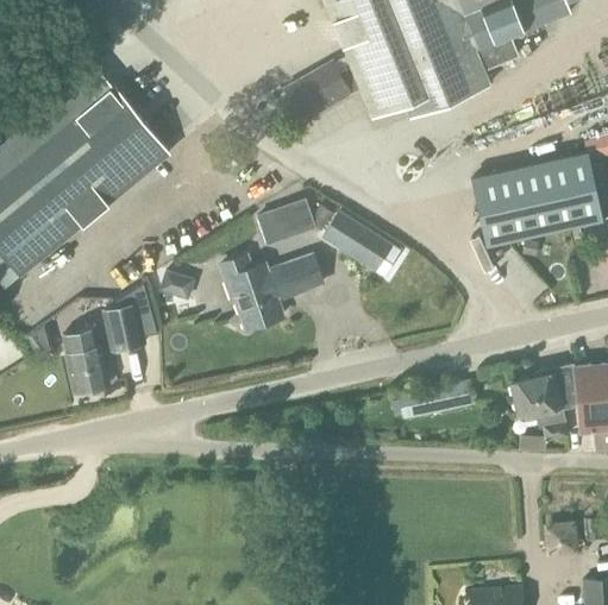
[(325,0),(353,69),(338,75),(349,95),(362,88),(371,112),(406,96),(412,111),(484,81),(482,74),(520,58),(512,38),(571,14),(568,4),(576,0),(325,0)]
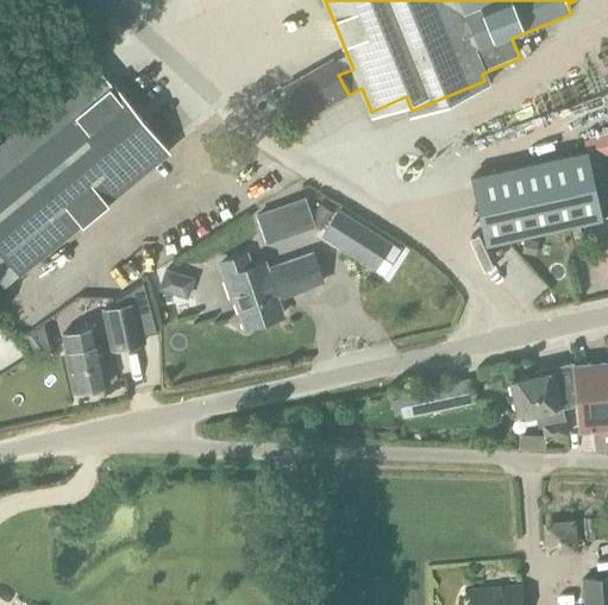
[(330,106),(349,95),(338,75),(333,64),(287,92),(304,119),(328,104),(330,106)]
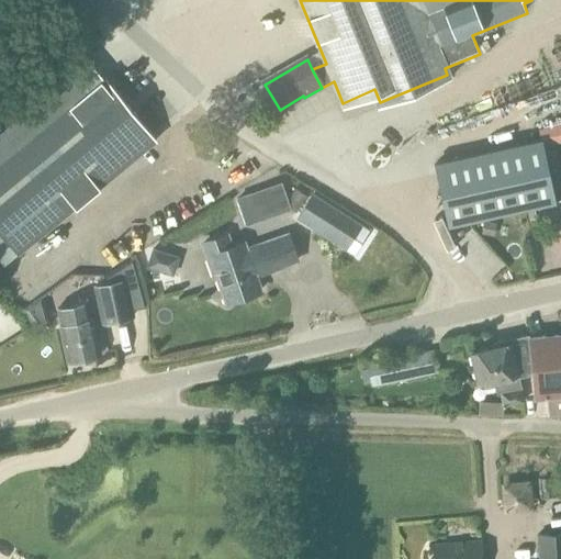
[(105,80),(0,167),(0,231),(21,256),(157,143),(105,80)]
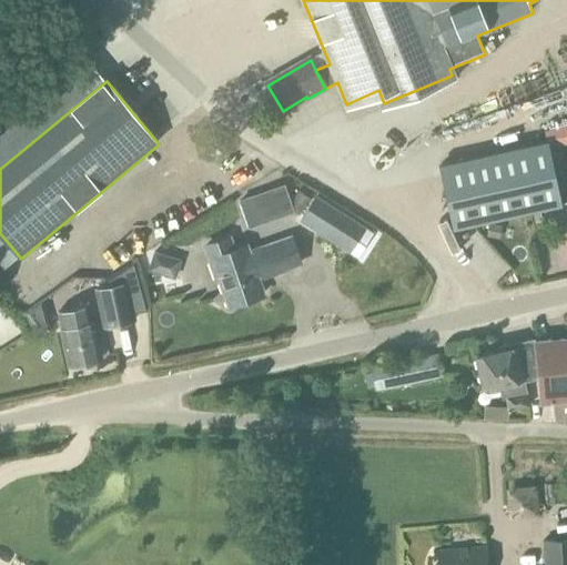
[(180,127),(173,107),(148,115),(154,135),(180,127)]
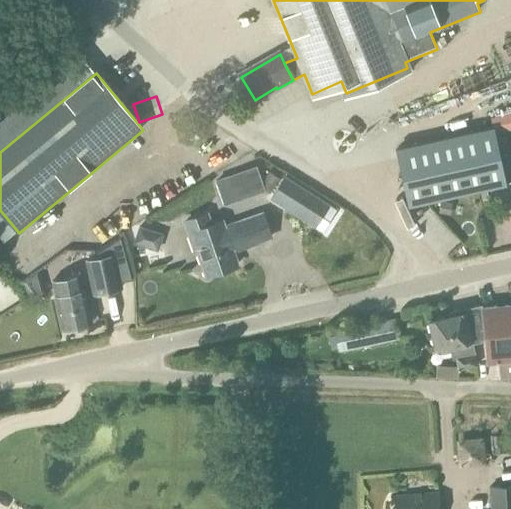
[(510,115),(491,120),(495,136),(510,132),(510,115)]
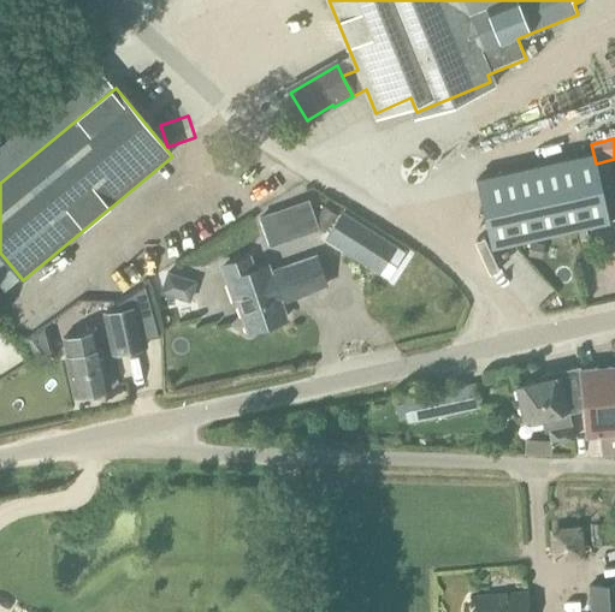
[(592,155),(478,180),(492,249),(607,224),(592,155)]
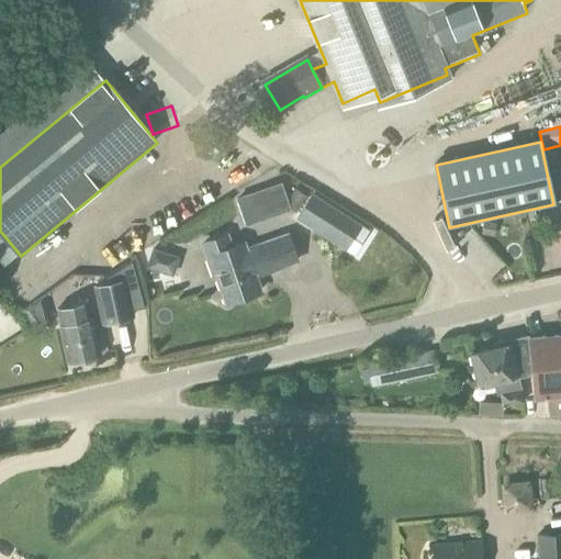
[(251,197),(238,201),(247,226),(260,222),(251,197)]
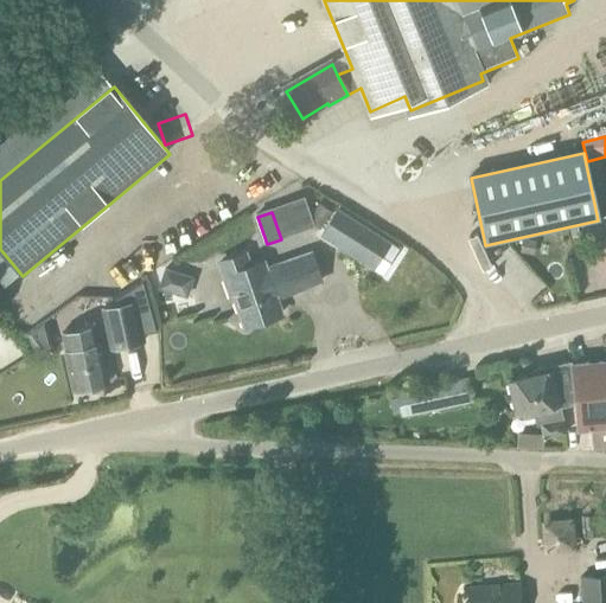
[(338,212),(321,238),(383,277),(400,250),(338,212)]
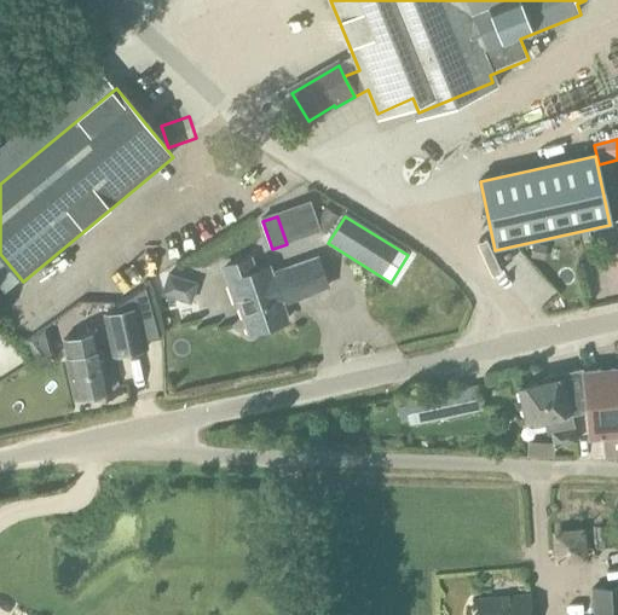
[(581,260),(584,296),(607,294),(602,257),(581,260)]
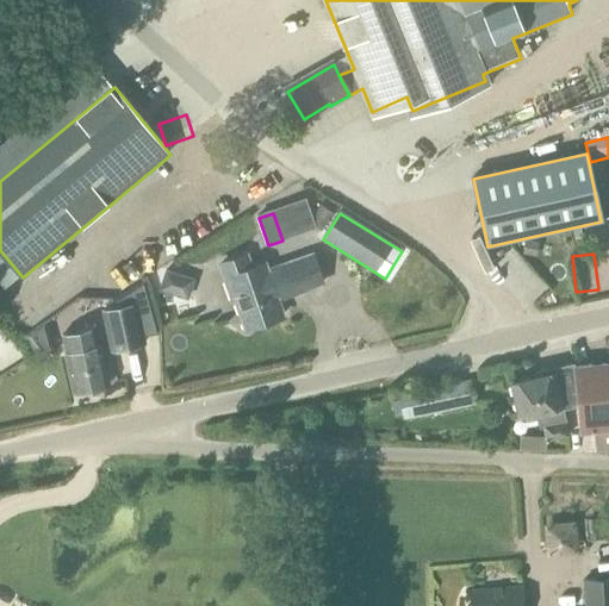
[(235,301),(237,300),(248,330),(285,317),(279,300),(324,285),(314,256),(269,272),(267,266),(253,270),(250,261),(224,269),(235,301)]
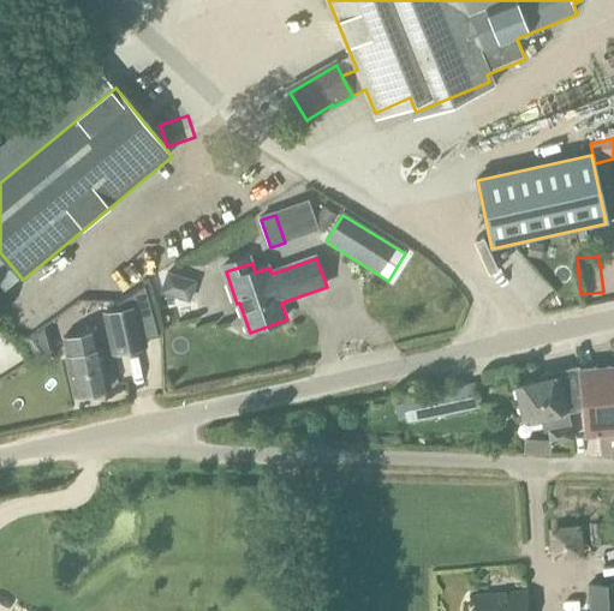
[(189,303),(195,286),(168,277),(162,293),(189,303)]
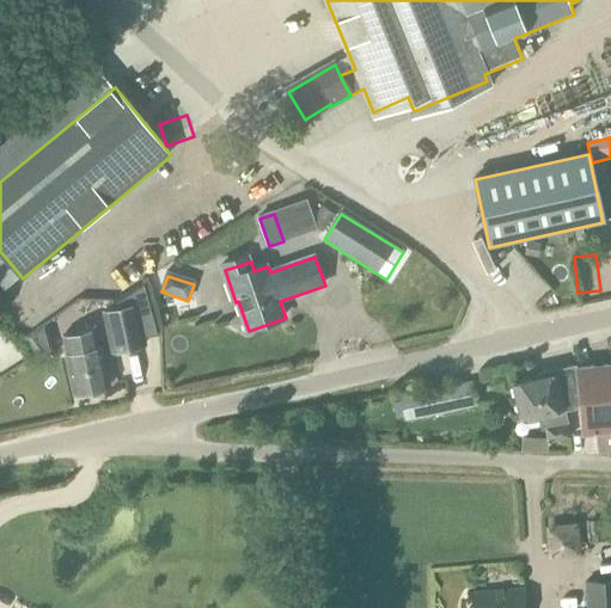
[(136,306),(103,314),(112,354),(147,344),(136,306)]
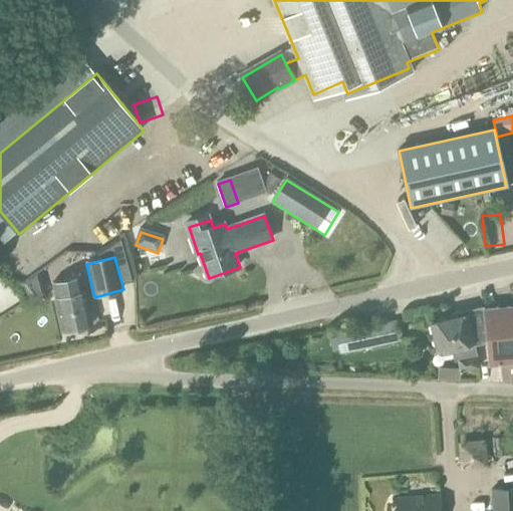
[(63,333),(93,327),(83,282),(53,288),(63,333)]
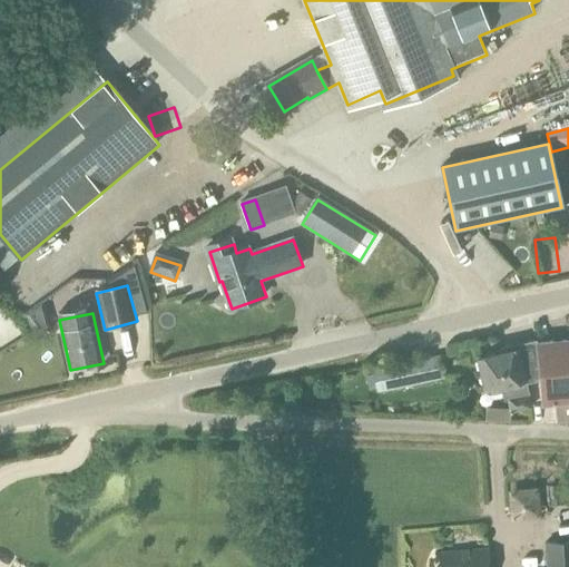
[(568,342),(538,346),(538,349),(541,380),(543,408),(558,407),(559,423),(568,422),(568,342)]
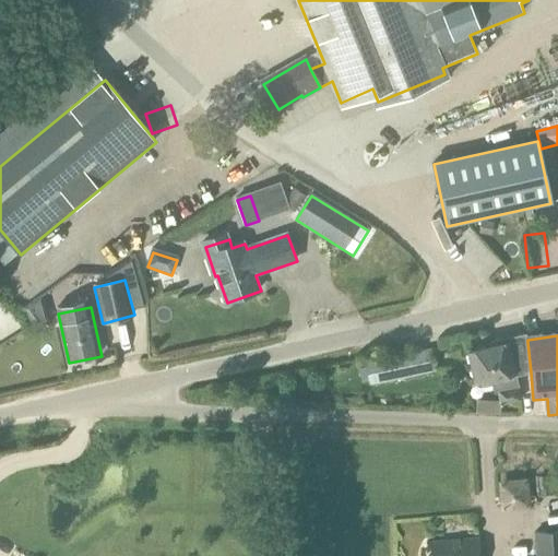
[(517,377),(531,373),(527,342),(471,355),(476,386),(494,382),(496,394),(499,394),(502,409),(522,405),(517,377)]
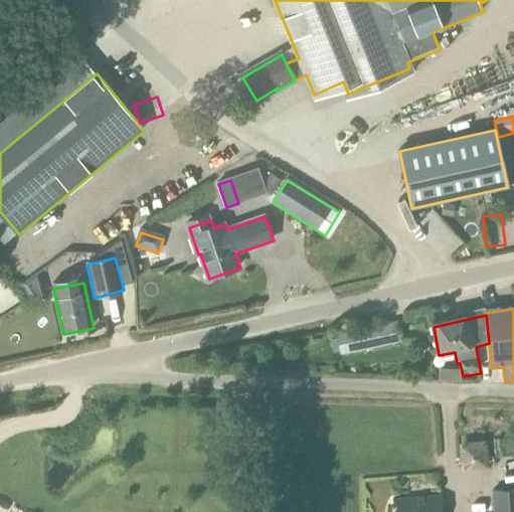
[(341,355),(400,343),(396,324),(337,336),(341,355)]
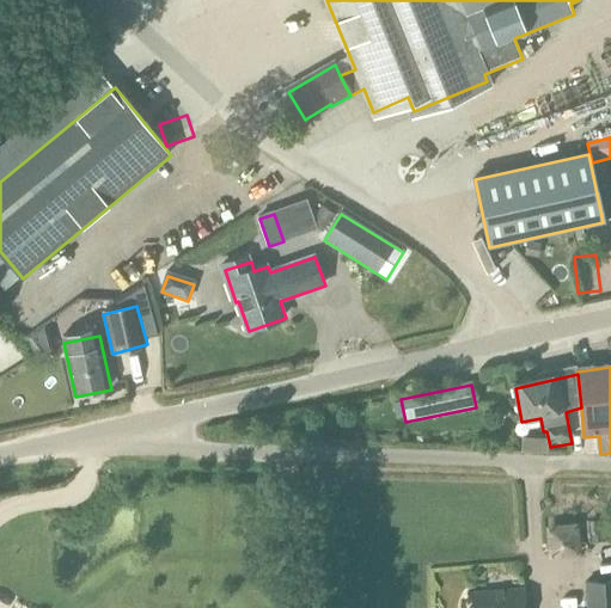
[(585,554),(585,521),(547,521),(548,554),(585,554)]
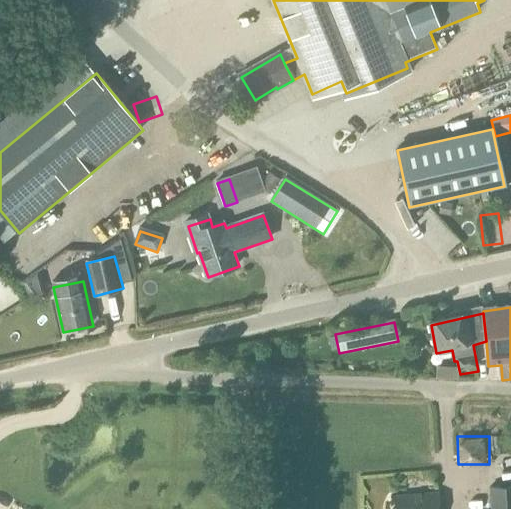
[(13,508),(13,501),(26,502),(27,469),(0,468),(0,508),(13,508)]
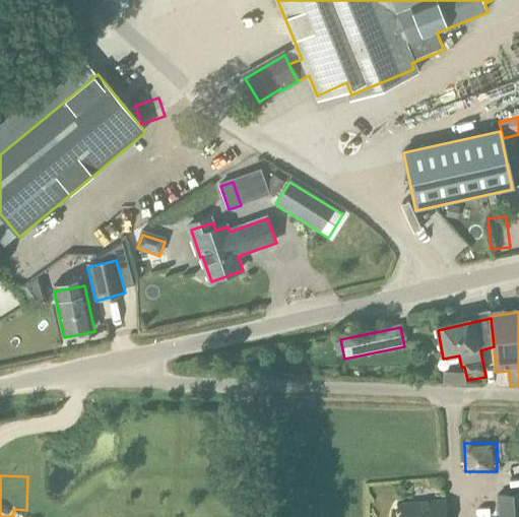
[(518,496),(500,499),(502,516),(518,516),(518,496)]
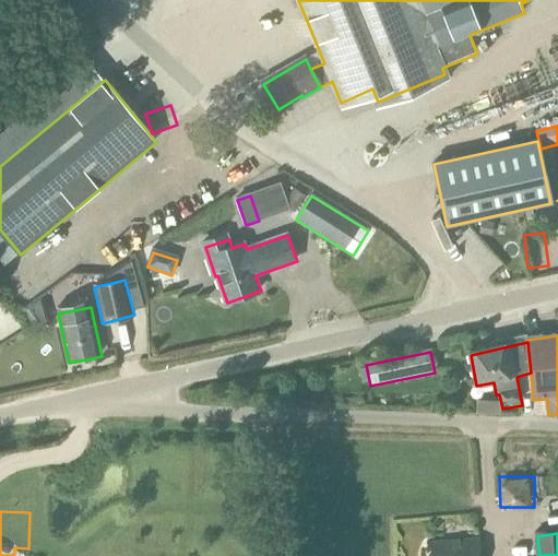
[(481,555),(479,541),(434,545),(435,555),(481,555)]
